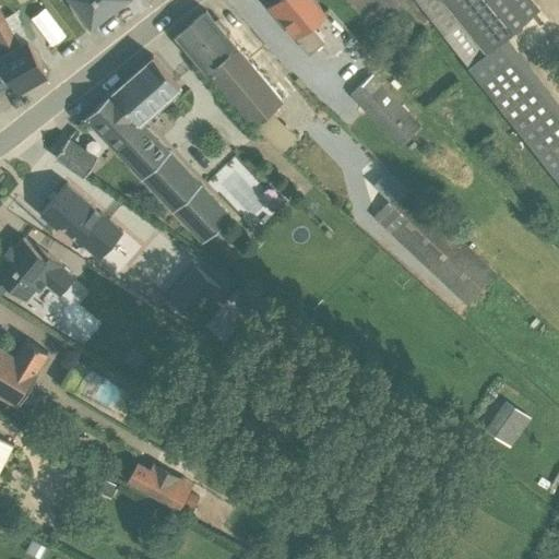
[(122,0),(71,0),(90,25),(122,0)]
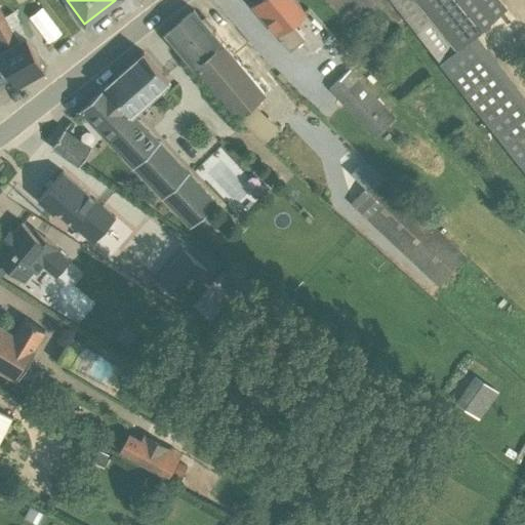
[(293,0),(259,0),(252,7),(277,36),(281,33),(299,55),(315,42),(296,19),(305,13),(293,0)]
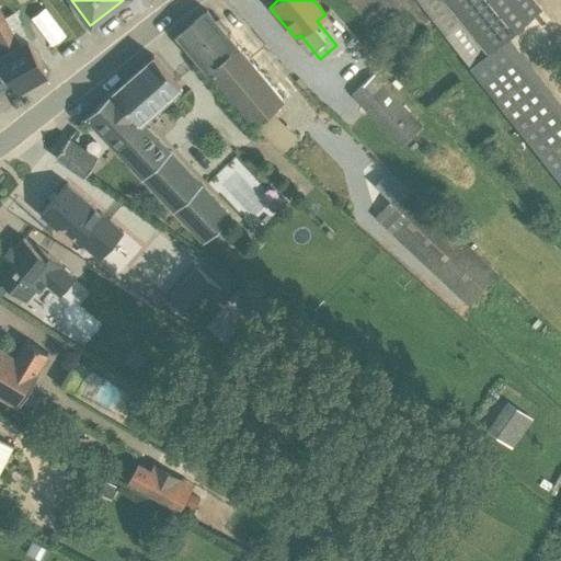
[(560,103),(507,36),(541,9),(534,0),(416,0),(445,37),(560,187),(560,103)]
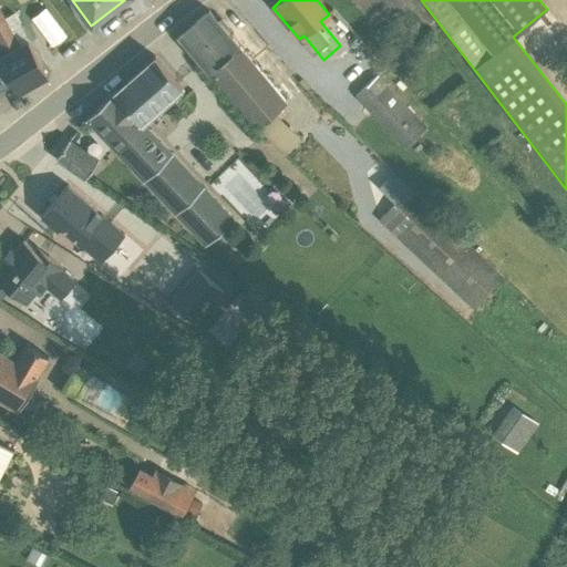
[(17,92),(47,75),(11,16),(4,19),(0,10),(0,63),(10,81),(17,92)]
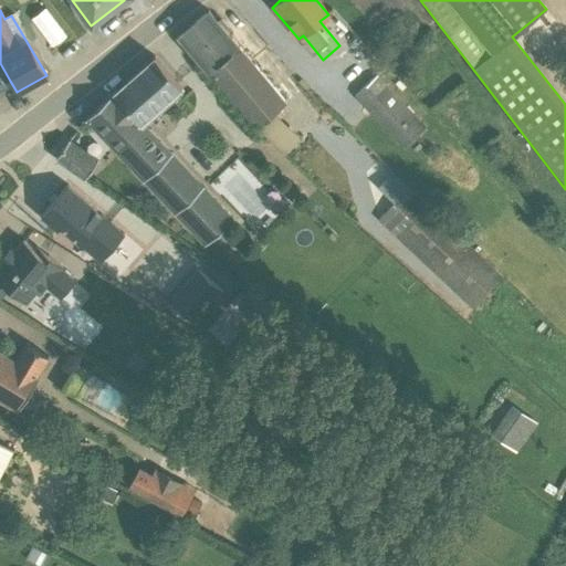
[(217,21),(208,11),(178,37),(254,128),(283,155),(299,138),(273,113),(286,102),(220,20),(217,21)]
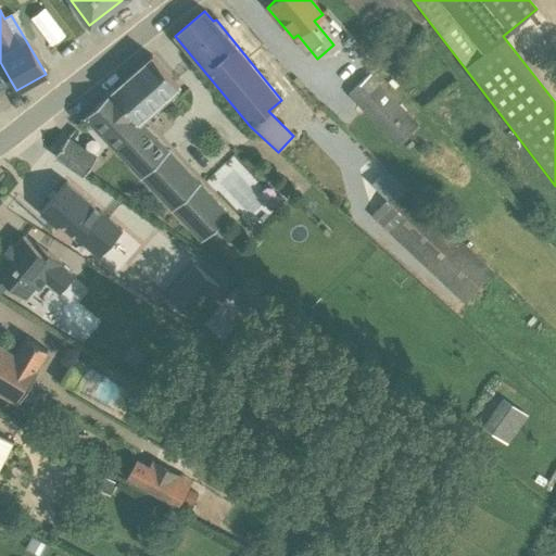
[(326,57),(345,81),(369,64),(349,38),(326,57)]
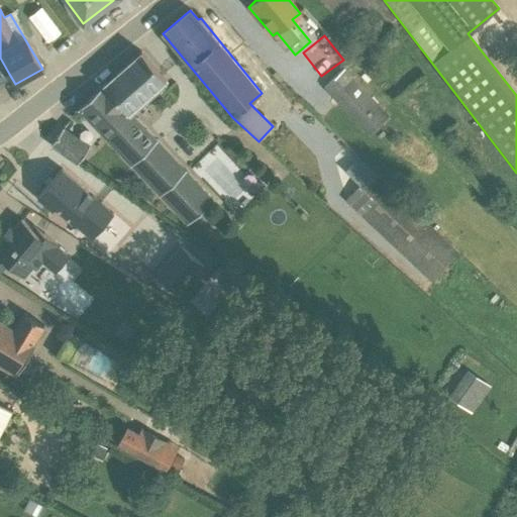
[(78,109),(186,224),(213,198),(131,113),(167,81),(140,52),(103,85),(78,109)]
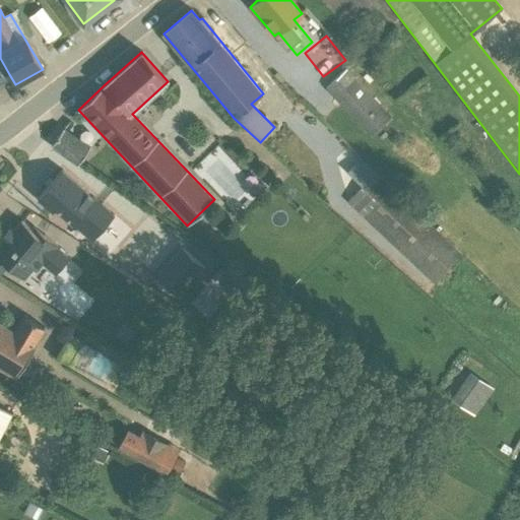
[(0,58),(0,78),(9,74),(0,58)]
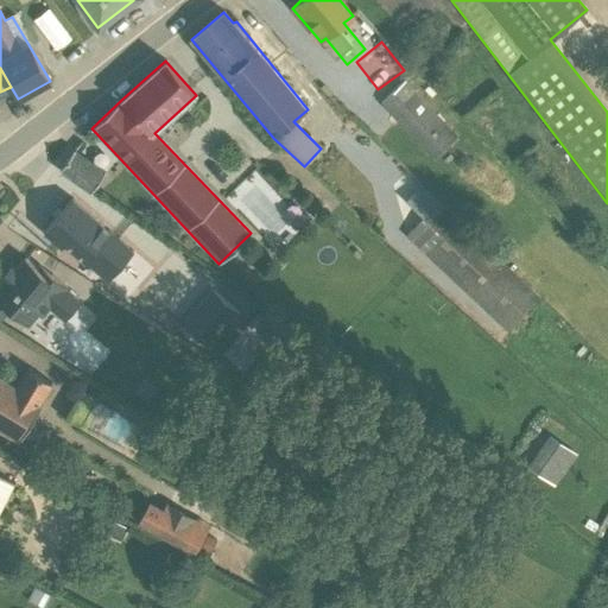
[(457,137),(404,81),(379,105),(432,160),(457,137)]
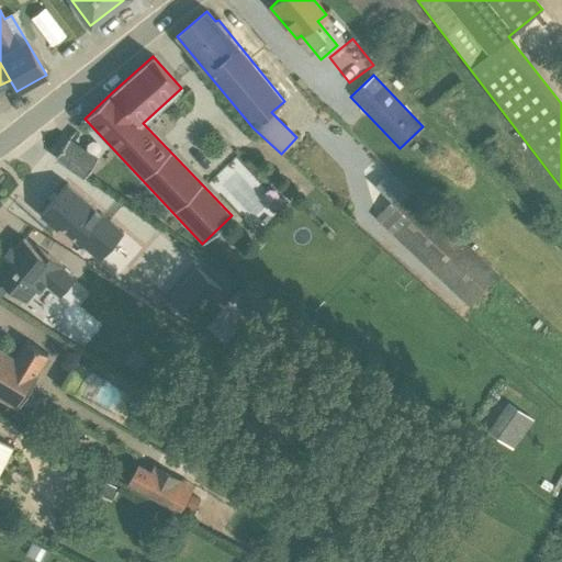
[(68,139),(54,158),(53,158),(83,178),(97,159),(68,139)]
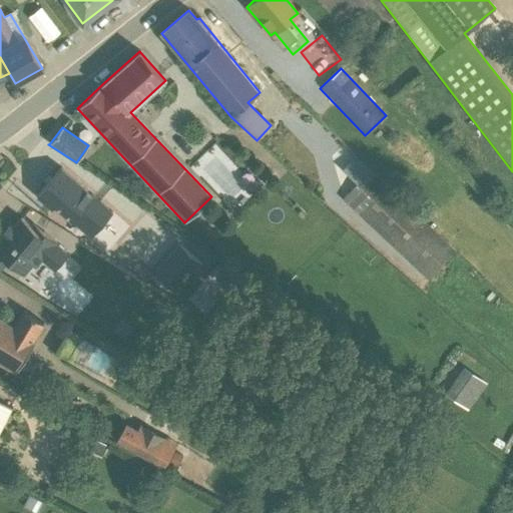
[(455,250),(357,158),(352,164),(353,166),(331,189),(332,190),(427,280),(455,250)]
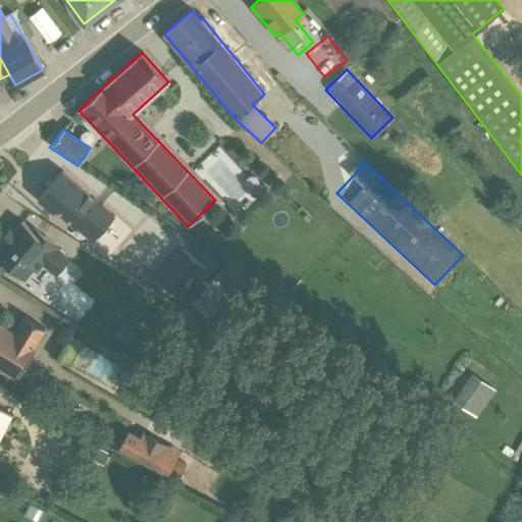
[(61,171),(37,199),(53,212),(54,210),(72,225),(74,222),(94,238),(112,216),(94,200),(95,199),(61,171)]
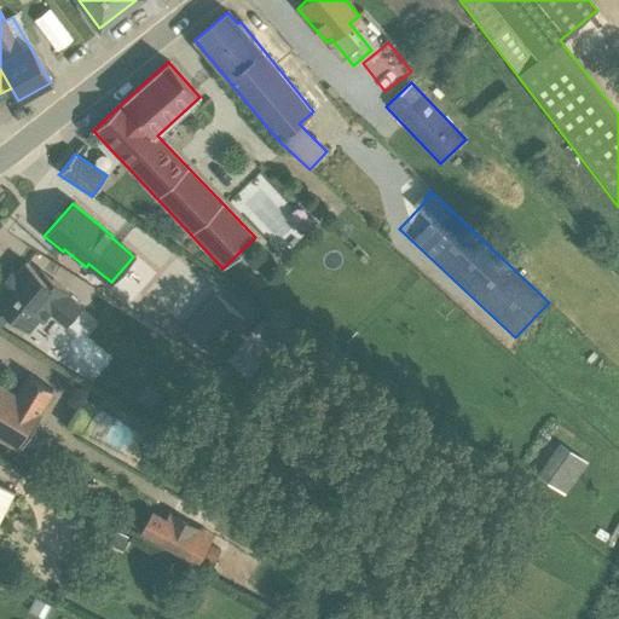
[(5,287),(0,291),(0,310),(1,308),(29,330),(38,319),(42,323),(50,314),(65,327),(81,307),(68,295),(69,293),(39,267),(36,271),(25,262),(15,275),(12,273),(3,284),(5,287)]
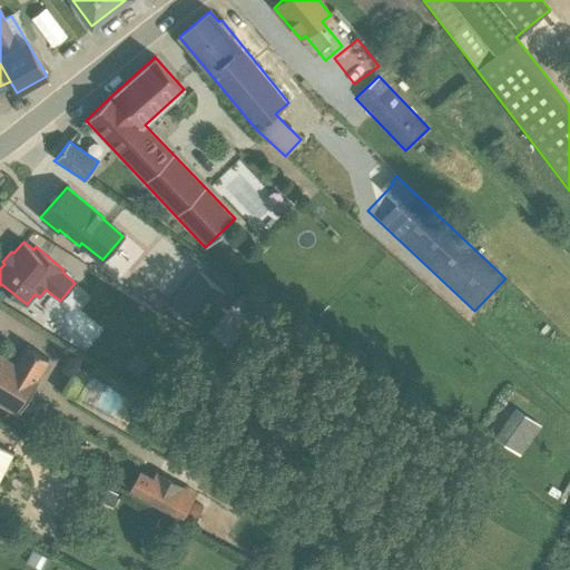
[(224,295),(198,272),(170,303),(196,326),(224,295)]
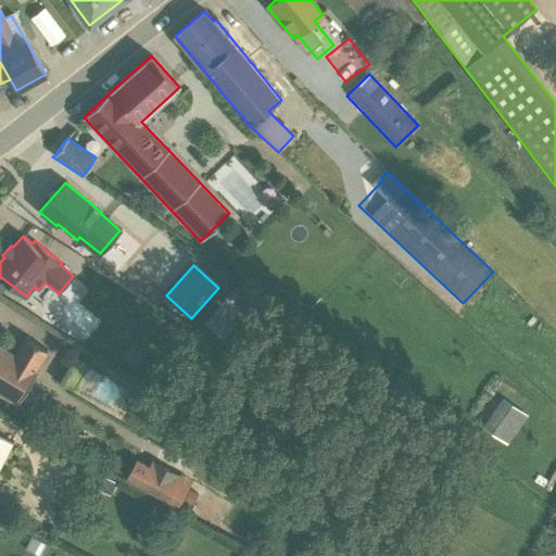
[(237,289),(203,319),(220,339),(254,308),(237,289)]
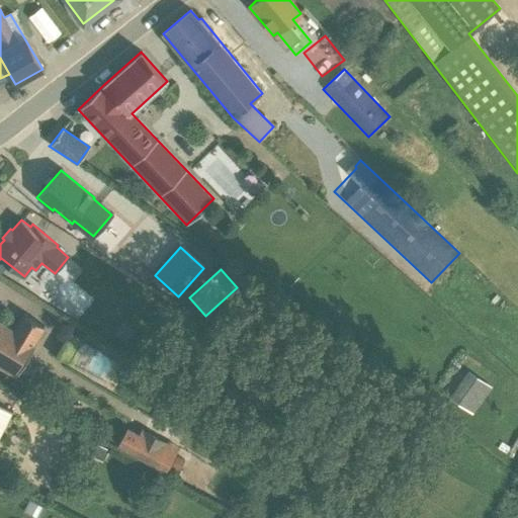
[(0,367),(14,376),(42,333),(19,319),(12,329),(0,322),(0,367)]
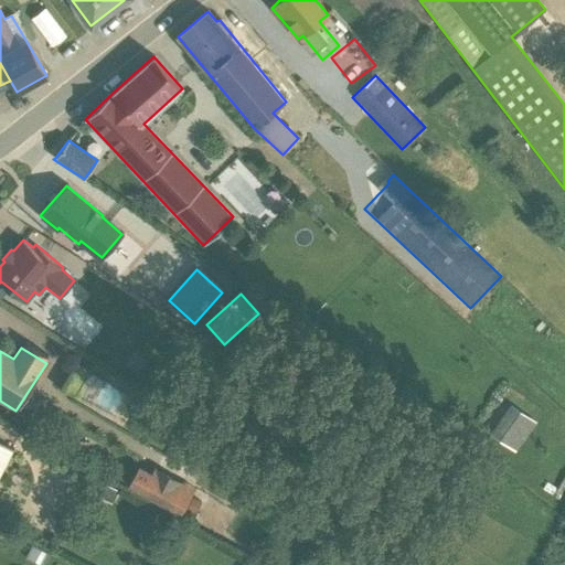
[(61,388),(74,396),(88,372),(75,363),(61,388)]
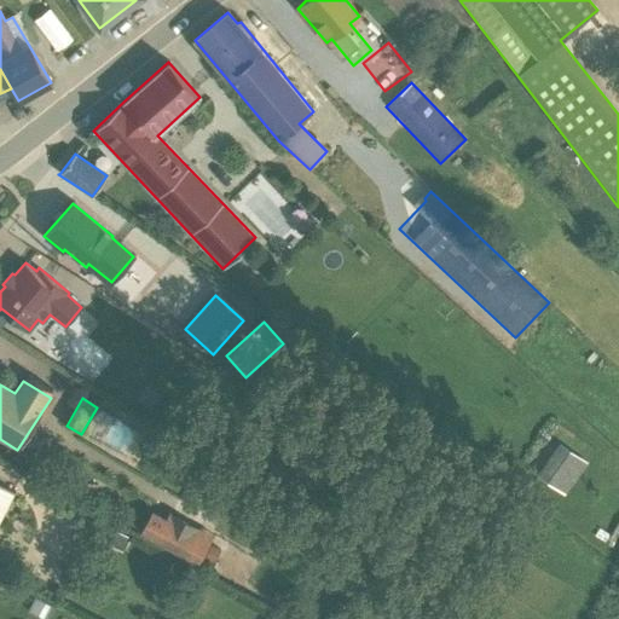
[(561,440),(538,474),(566,492),(589,458),(561,440)]
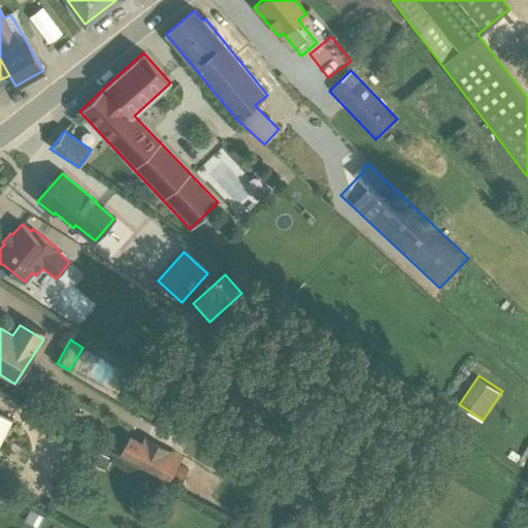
[(68,410),(65,422),(79,425),(81,414),(68,410)]
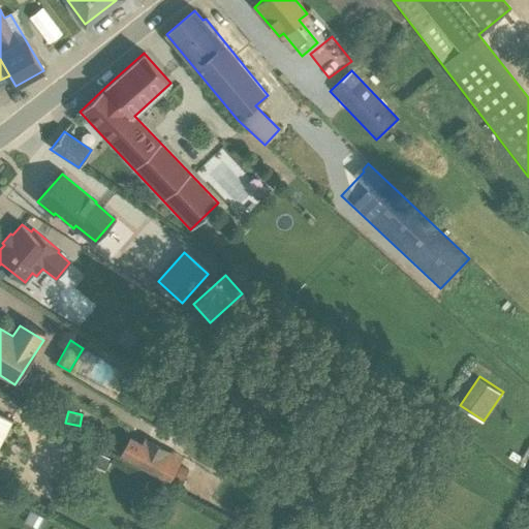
[(0,443),(11,421),(0,414),(0,443)]
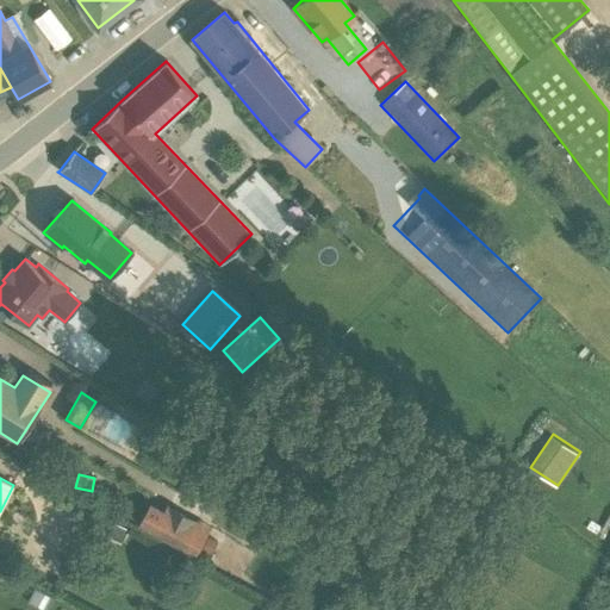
[(149,503),(137,524),(194,556),(210,529),(167,504),(163,510),(149,503)]
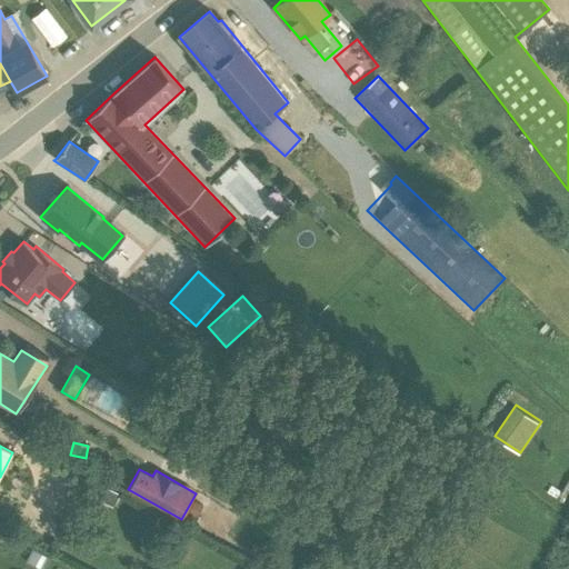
[(90,479),(83,492),(111,507),(118,495),(90,479)]
